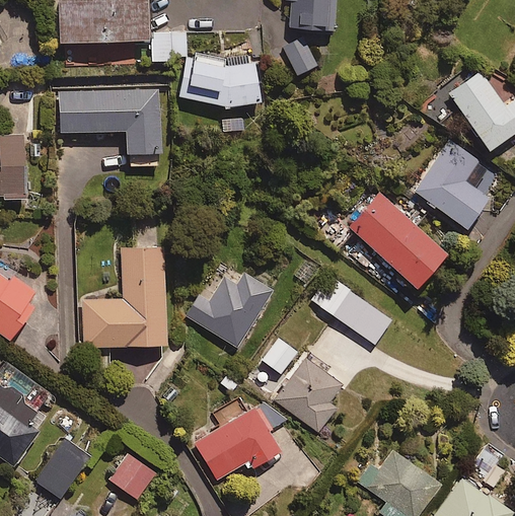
[(148,38),(146,0),(56,0),(57,41),(148,38)]
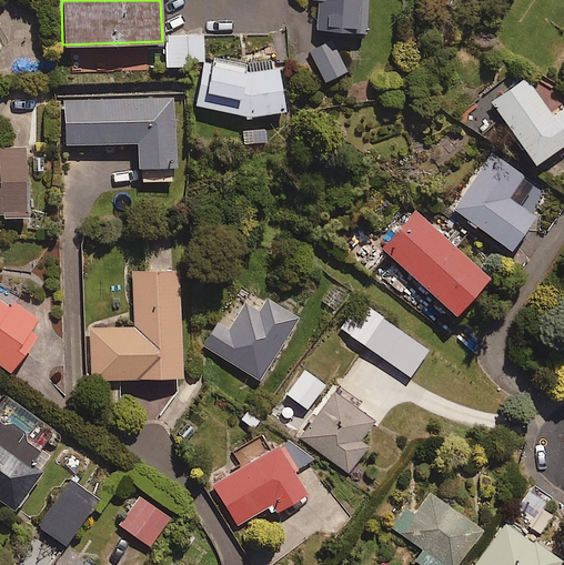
[(368,0),(319,0),(316,29),(365,33),(368,0)]
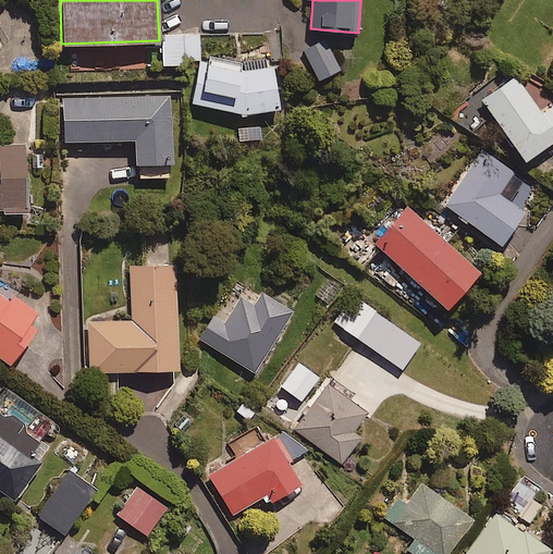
[(200,36),(163,36),(163,61),(200,62),(200,36)]
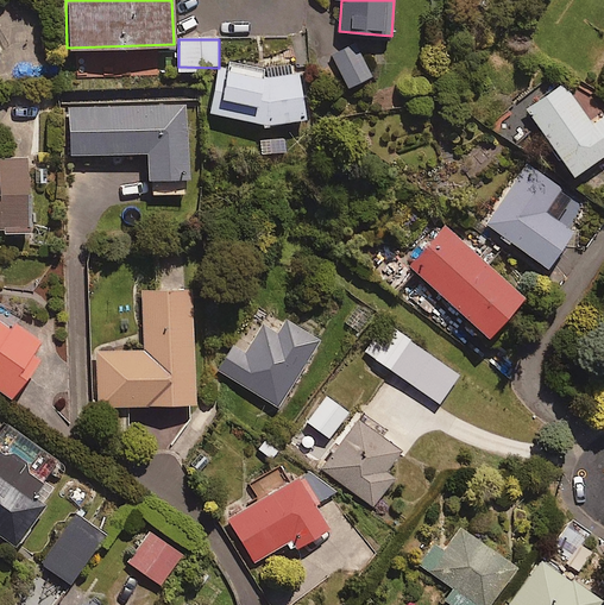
[(372,77),(357,43),(333,54),(347,88),(372,77)]
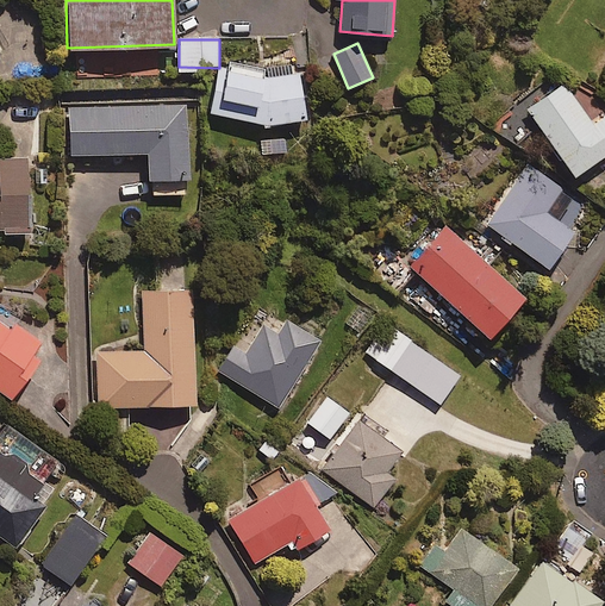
[(300,76),(262,76),(264,68),(231,62),(229,70),(220,68),(212,112),(267,124),(306,119),(300,76)]
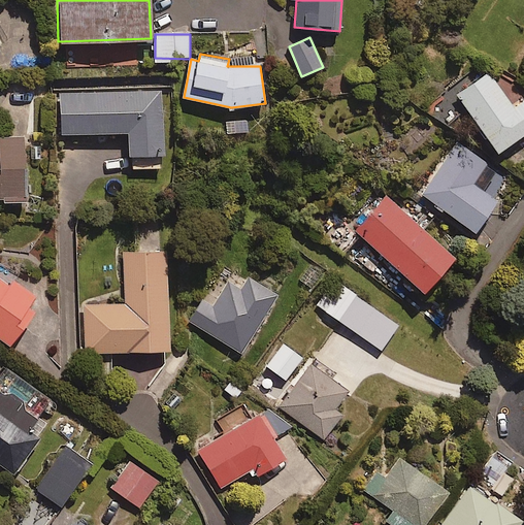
[(504,93),(491,73),(457,96),(494,153),(523,133),(523,90),(519,84),(504,93)]
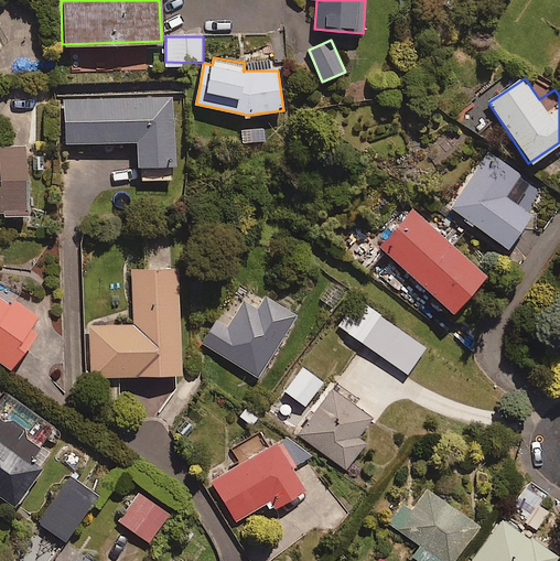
[(173,100),(65,104),(66,143),(136,141),(137,165),(174,164),(173,100)]
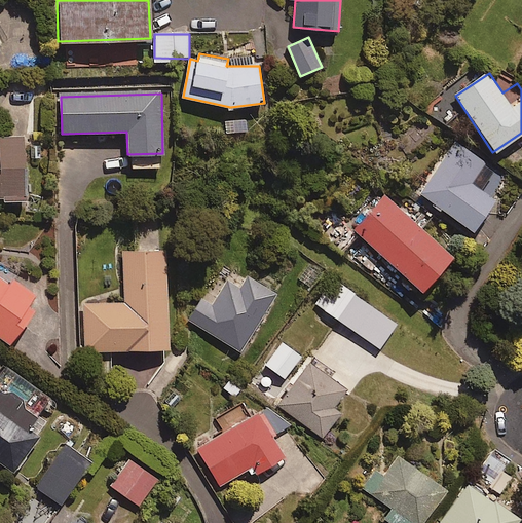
[(27,200),(23,137),(0,138),(0,197),(3,197),(4,201),(27,200)]
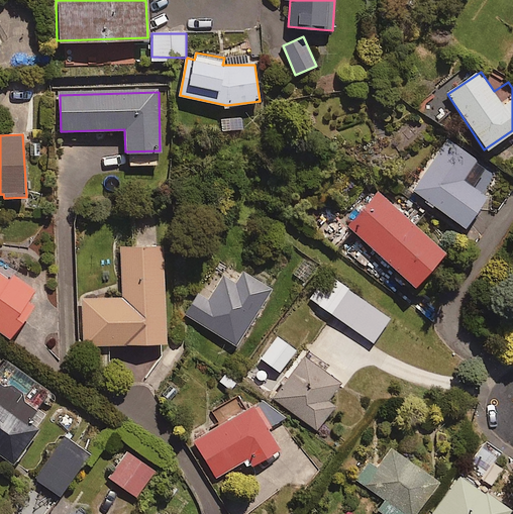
[(479,163),(451,142),(415,191),(464,227),(487,197),(466,181),(479,163)]
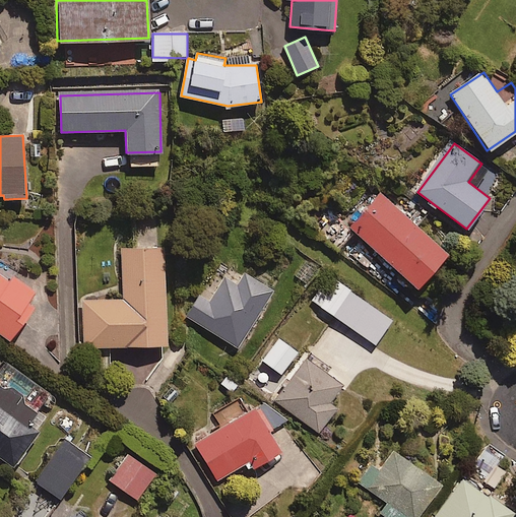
[(445,252),(381,194),(350,228),(413,285),(445,252)]
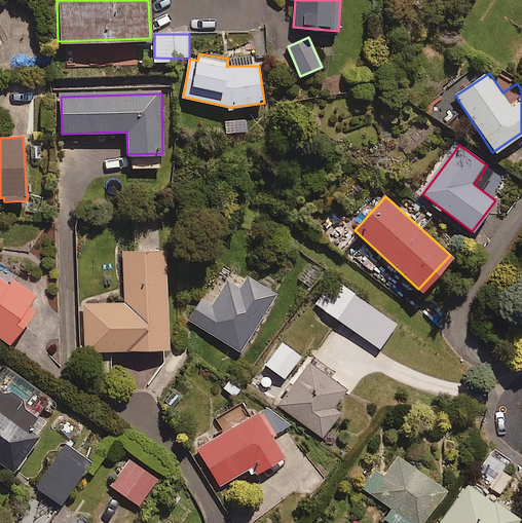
[(163,250),(123,251),(125,303),(85,305),(87,351),(168,348),(163,250)]
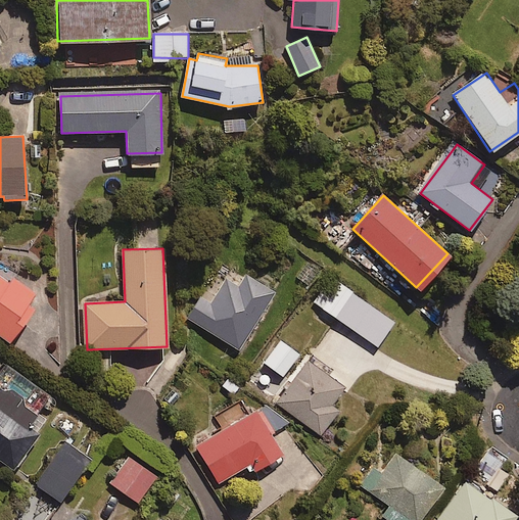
[(0,275),(0,335),(9,341),(33,308),(26,302),(33,292),(10,276),(7,280),(0,275)]
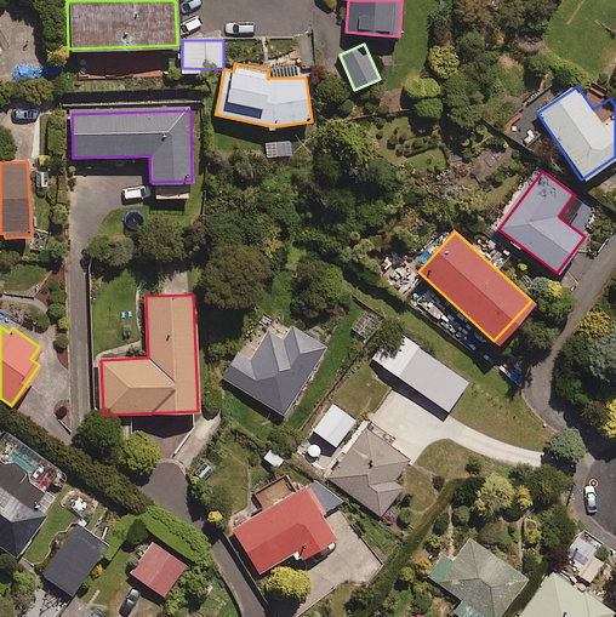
[(326,347),(292,326),(284,341),(269,332),(251,361),(239,354),(224,380),(284,416),(326,347)]
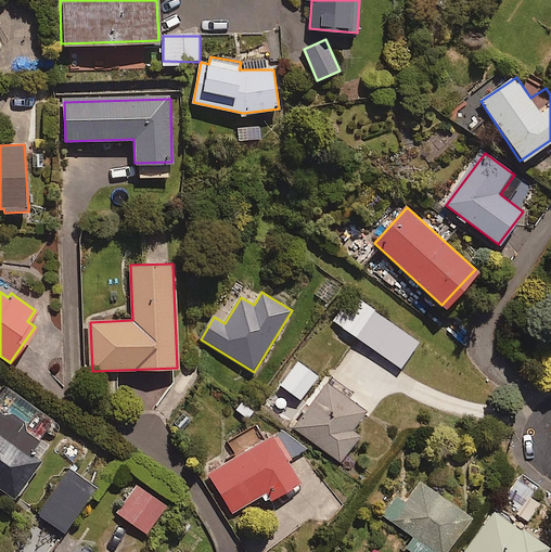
[(420,343),(358,300),(340,325),(401,369),(420,343)]
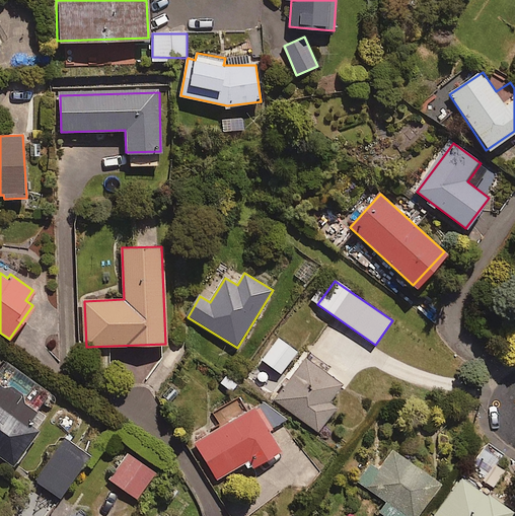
[(297,351),(279,339),(264,362),(282,374),(297,351)]
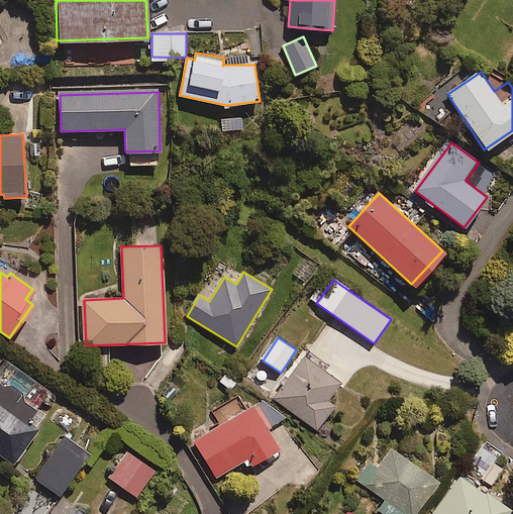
[(345,386),(309,360),(279,403),(322,434),(340,409),(332,403),(345,386)]
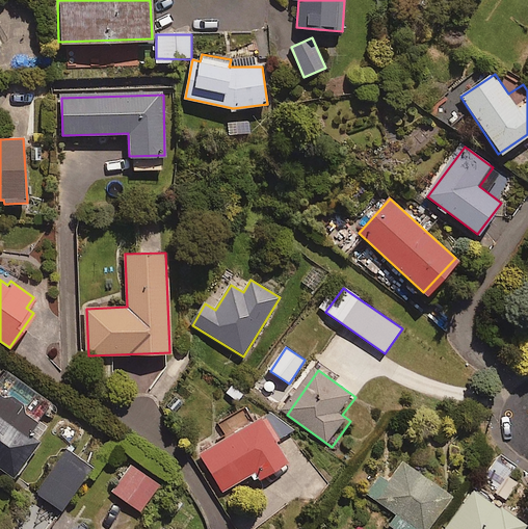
[(0,467),(15,478),(48,430),(0,395),(0,467)]
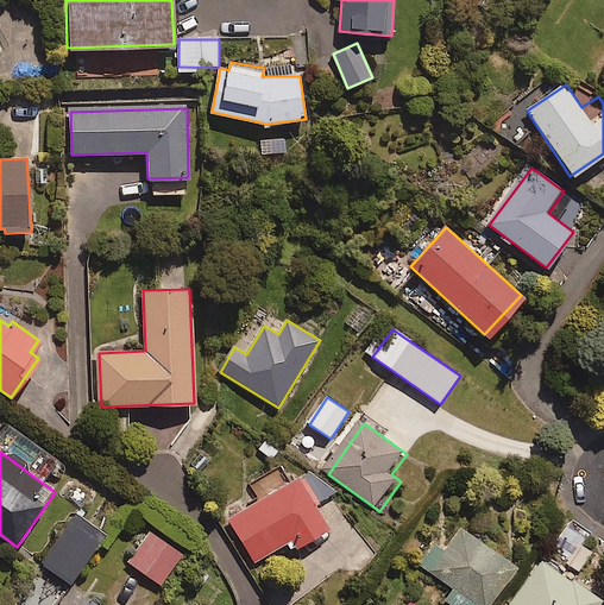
[(338,493),(309,471),(228,521),(255,563),(287,543),(291,550),(328,528),(315,505),(338,493)]
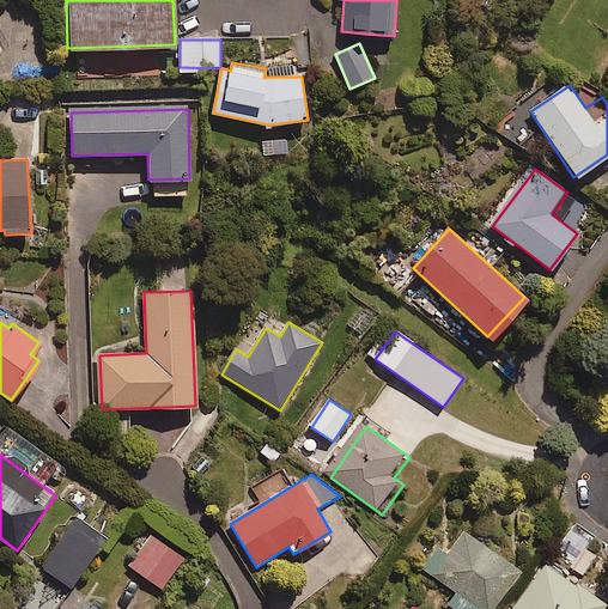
[(492,608),(521,571),(463,530),(447,554),(439,549),(424,570),(457,594),(449,607),(451,608),(492,608)]
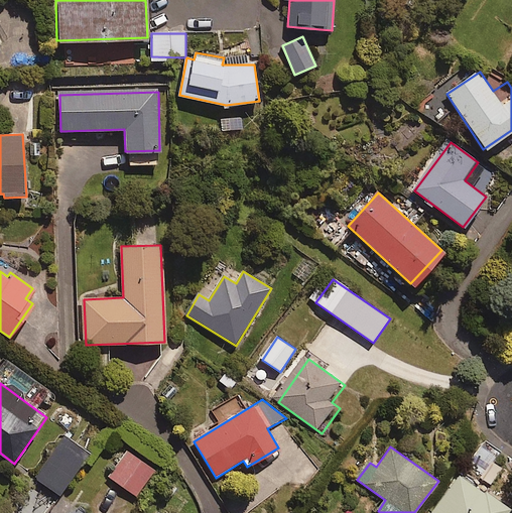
[(87,460),(75,450),(49,485),(61,494),(87,460)]
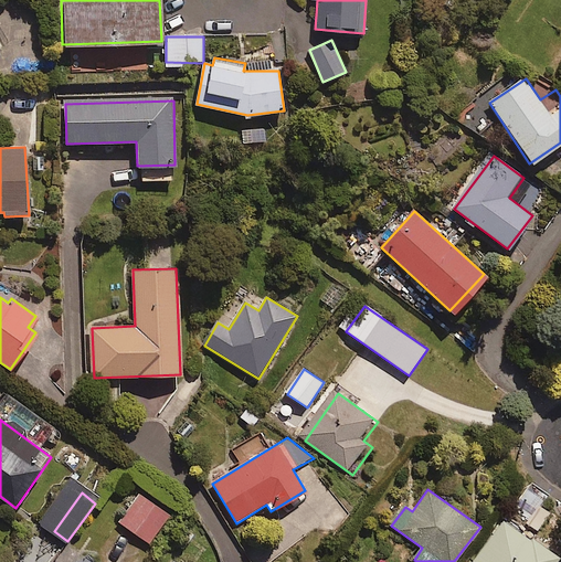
[(170,515),(140,495),(120,523),(150,544),(170,515)]
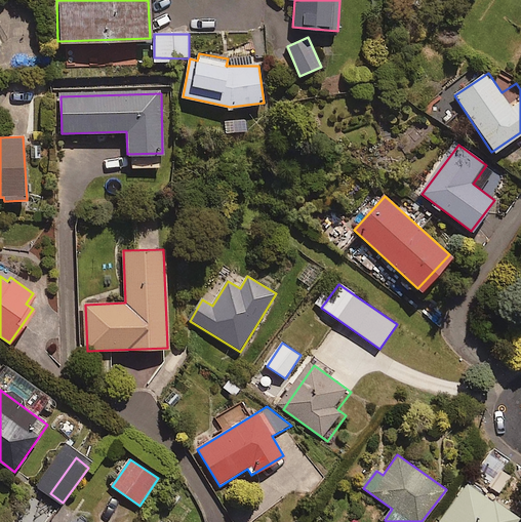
[(513,521),(519,514),(468,480),(439,521),(513,521)]
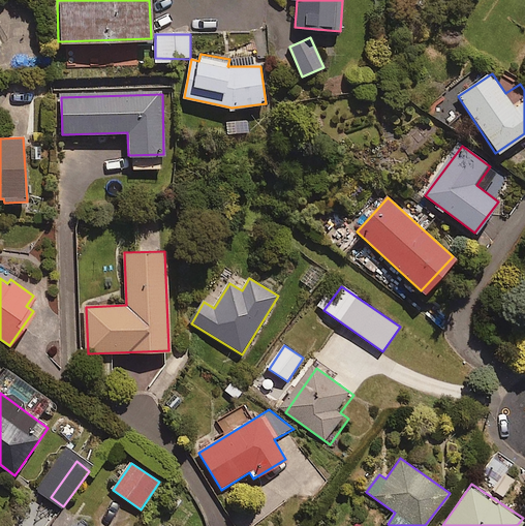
All buildings are outlined.
